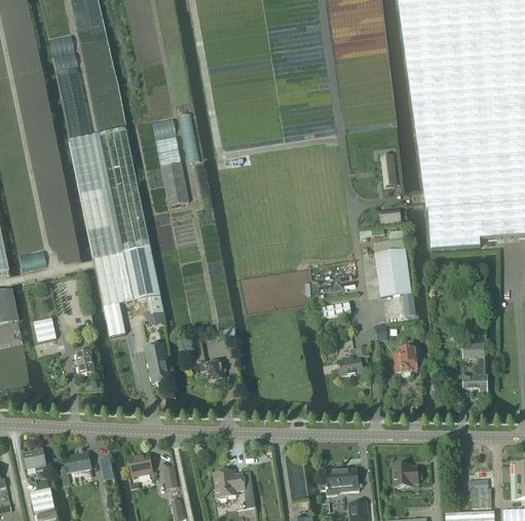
[(397,0),(425,206),(427,206),(524,199),(524,9),(524,0),(397,0)]
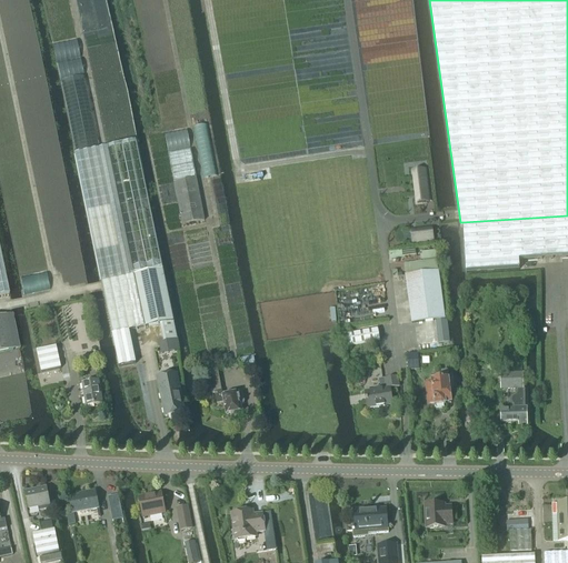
[(72,150),(118,362),(135,359),(128,328),(132,327),(135,325),(142,323),(132,271),(160,265),(161,264),(133,137),(72,150)]
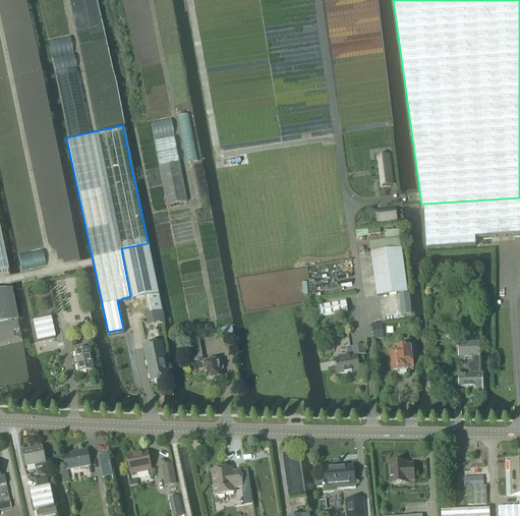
[(178,160),(173,133),(153,137),(158,164),(166,202),(186,197),(178,160)]
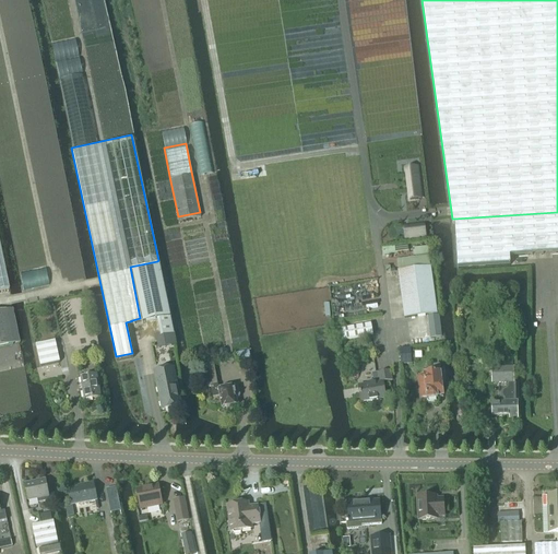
[(405,163),(408,195),(419,193),(416,162),(405,163)]
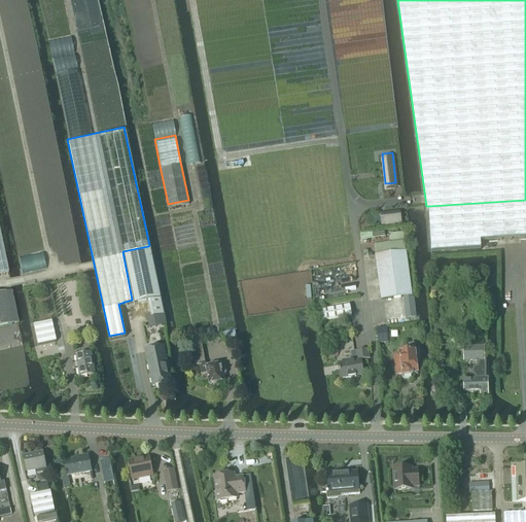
[(525,234),(525,200),(428,206),(431,248),(480,245),(480,237),(525,234)]
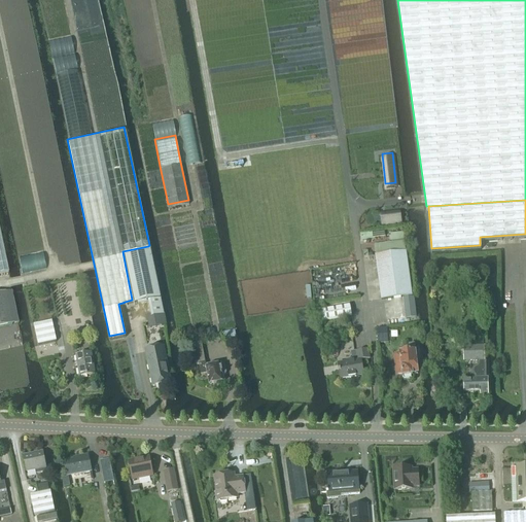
[(398,208),(380,210),(381,220),(399,218),(398,208)]
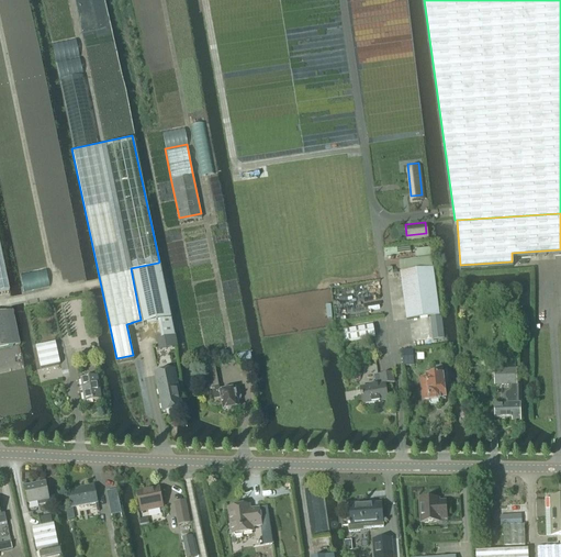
[(410,244),(384,247),(384,253),(411,249),(410,244)]
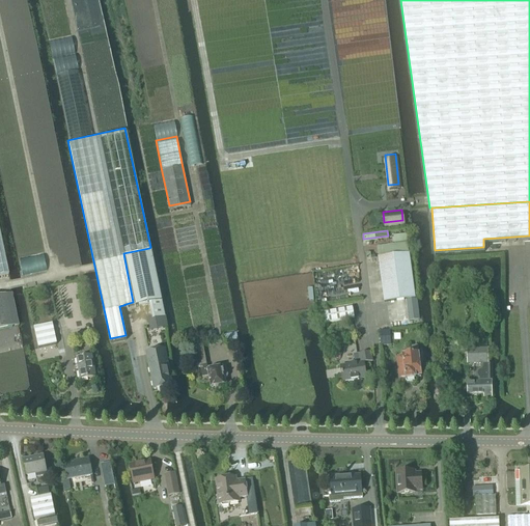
[(406,230),(393,232),(393,239),(407,238),(406,230)]
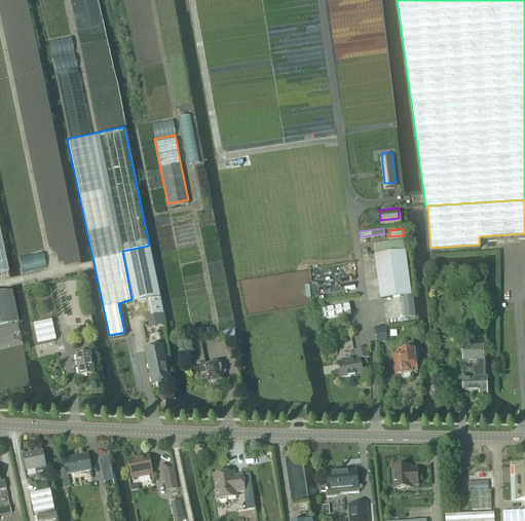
[(372,242),(374,252),(373,252),(379,295),(409,292),(404,248),(403,237),(372,242)]
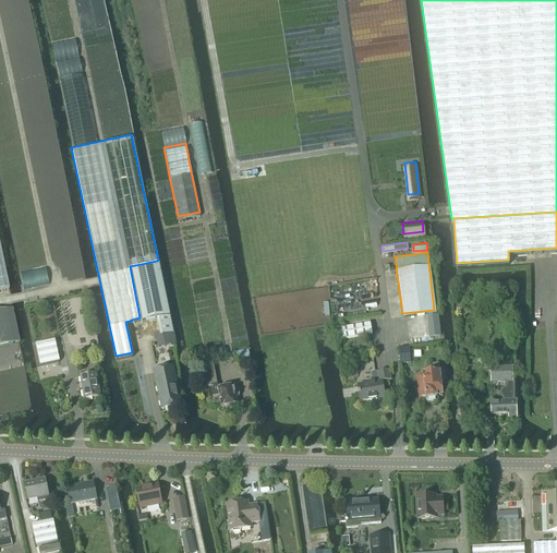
[(157,261),(130,266),(140,317),(155,314),(158,332),(155,332),(157,344),(174,339),(176,339),(173,328),(172,328),(171,328),(157,261)]
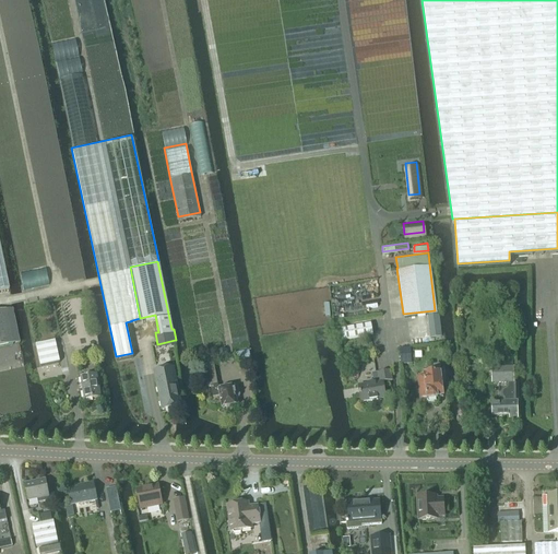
[(0,342),(11,340),(3,305),(0,306),(0,342)]
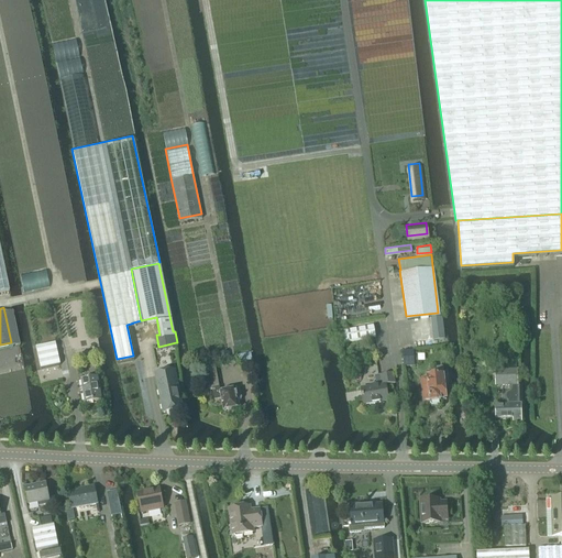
[(441,313),(429,315),(432,336),(443,335),(441,313)]
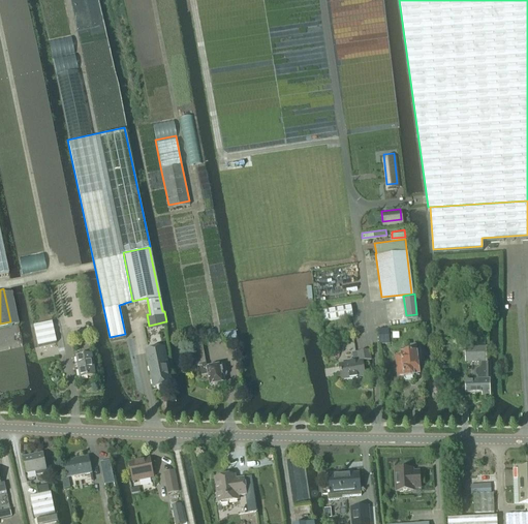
[(349,303),(318,308),(320,318),(351,313),(349,303)]
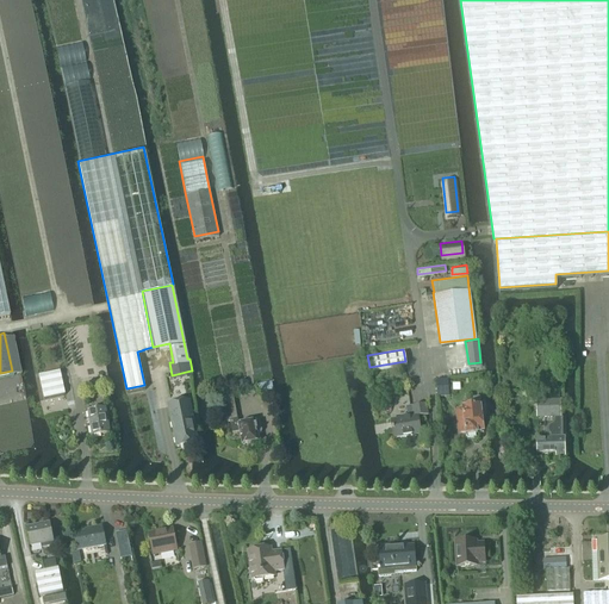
[(60,367),(38,372),(43,394),(64,390),(60,367)]
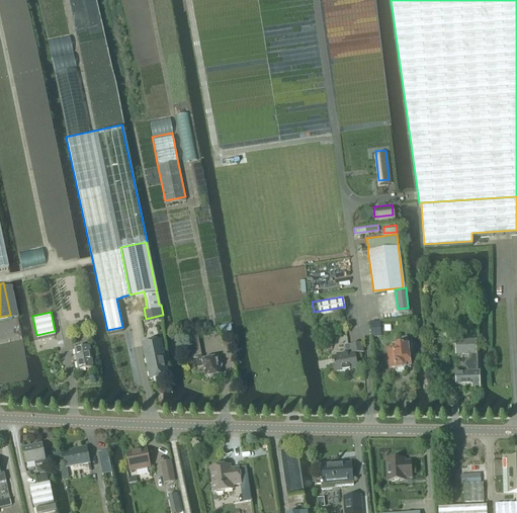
[(380,334),(379,318),(369,318),(370,334),(380,334)]
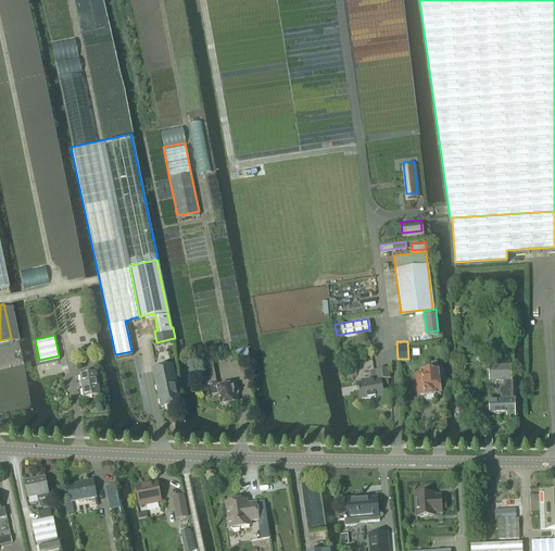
[(236,353),(248,351),(246,345),(235,347),(236,353)]
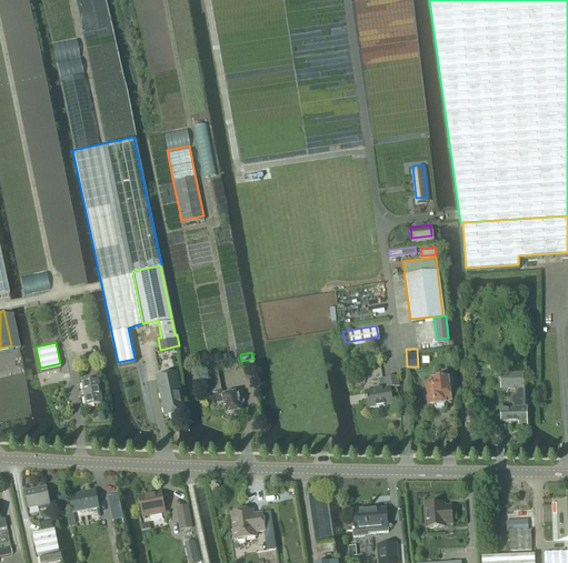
[(239,401),(240,401),(241,401),(243,398),(241,390),(239,389),(221,392),(217,365),(205,368),(209,390),(213,389),(216,401),(222,399),(225,411),(231,410),(233,411),(237,411),(238,409),(240,408),(239,401)]
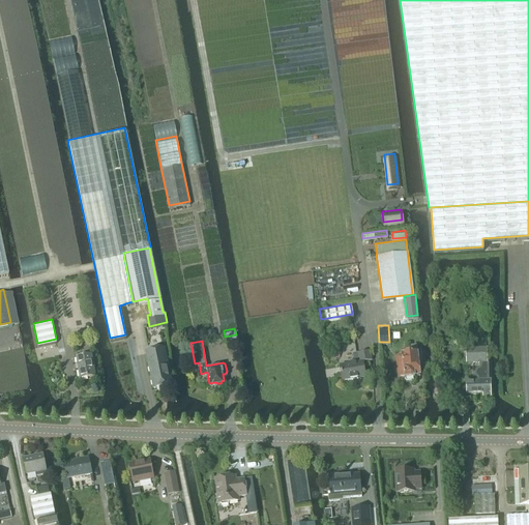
[(152,384),(156,383),(159,385),(164,384),(165,382),(170,381),(165,355),(163,343),(145,347),(147,358),(152,384)]
